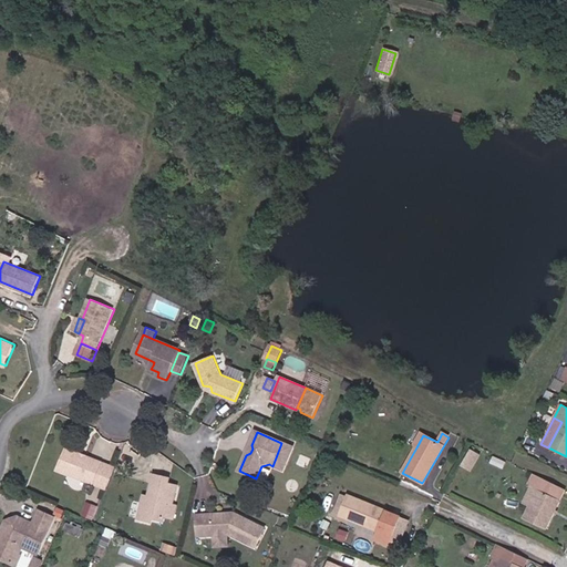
[(413,445),(416,447),(423,435),(420,433),(413,445)]
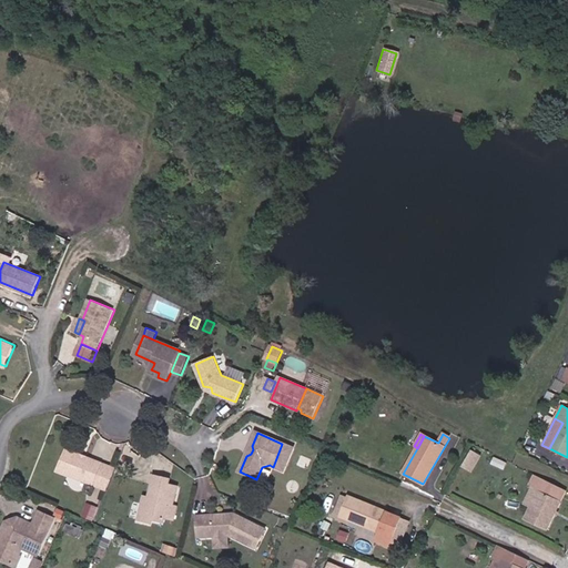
[(294,449),(282,444),(273,467),(284,472),(294,449)]
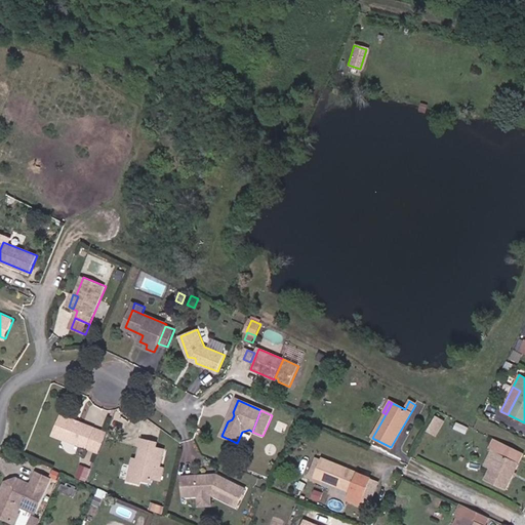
[(53,436),(77,445),(85,425),(61,415),(53,436)]
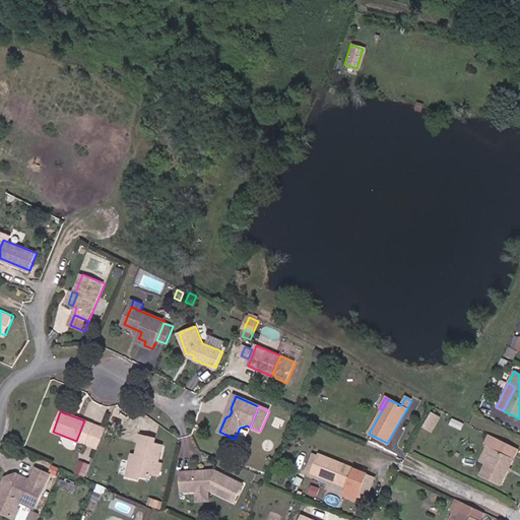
[(440,415),(432,411),(424,427),(431,431),(440,415)]
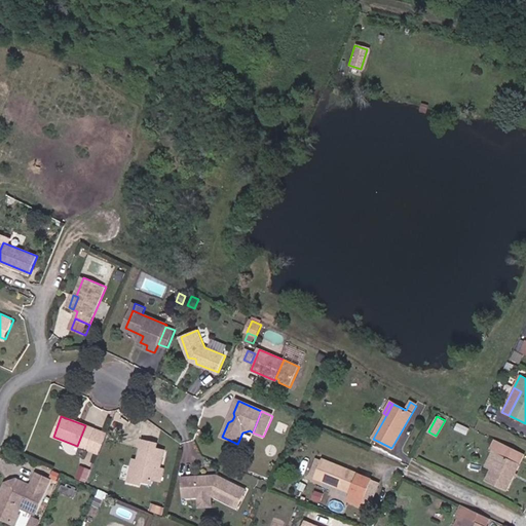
[(470,428),(458,423),(455,429),(466,435),(470,428)]
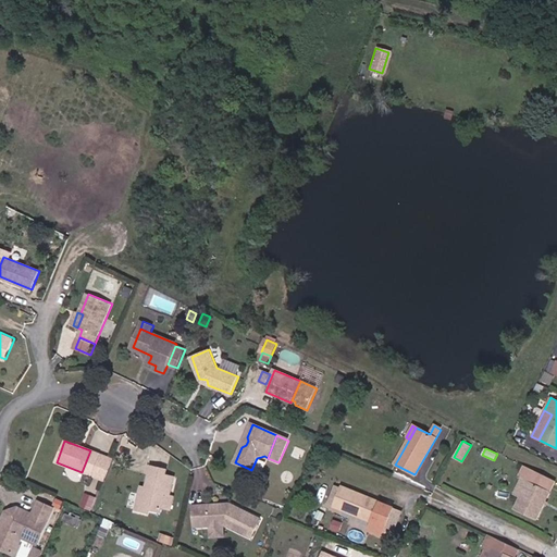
[(90,450),(82,472),(93,477),(100,455),(90,450)]
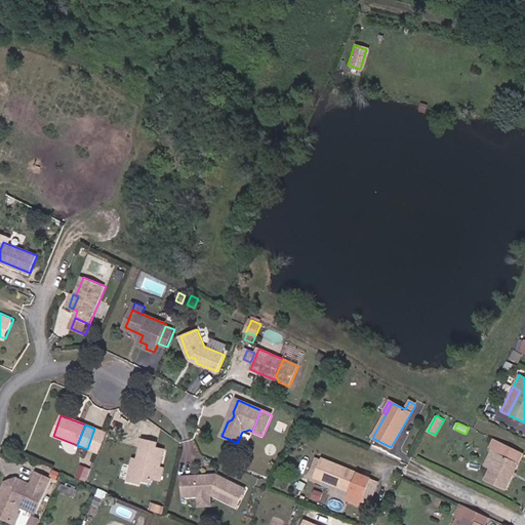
[(87,449),(99,454),(108,434),(94,429),(87,449)]
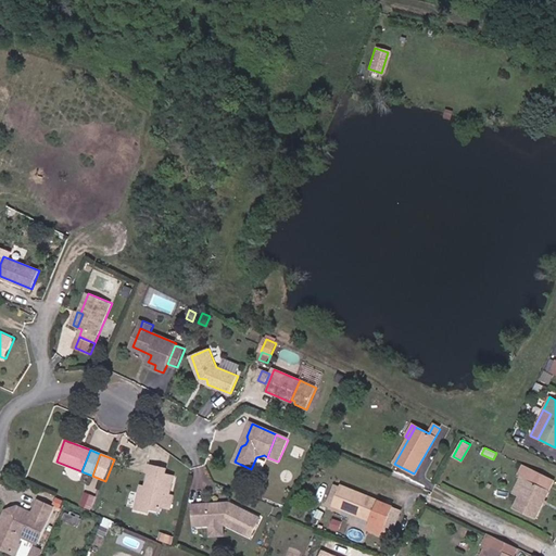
[(151,464),(147,485),(146,491),(140,490),(136,510),(148,514),(149,509),(160,512),(161,507),(169,509),(173,495),(169,494),(174,476),(166,474),(167,468),(151,464)]
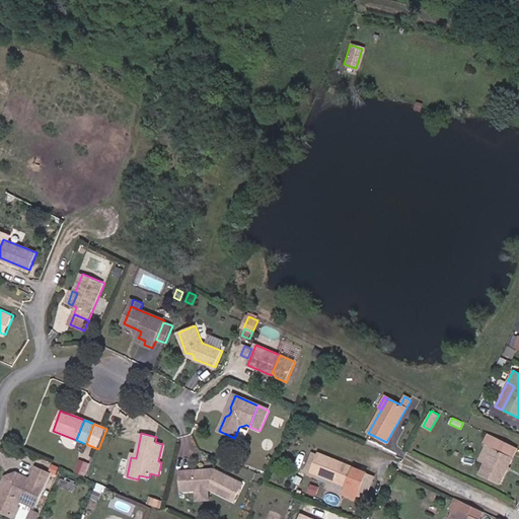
[(486,446),(492,449),(486,462),(480,473),(500,483),(517,447),(489,434),(484,445),(486,446)]
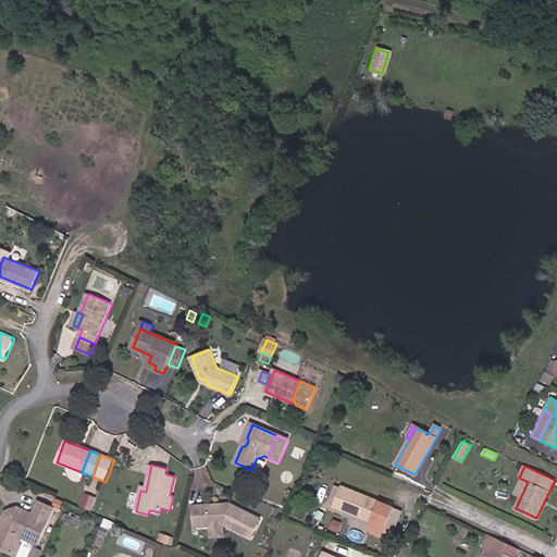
[(515,493),(521,496),(528,482),(521,479),(515,493)]
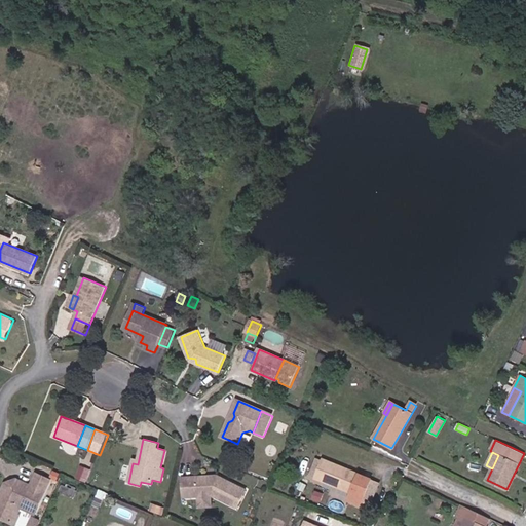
[(351,493),(359,475),(323,459),(322,461),(315,458),(308,476),(351,493)]
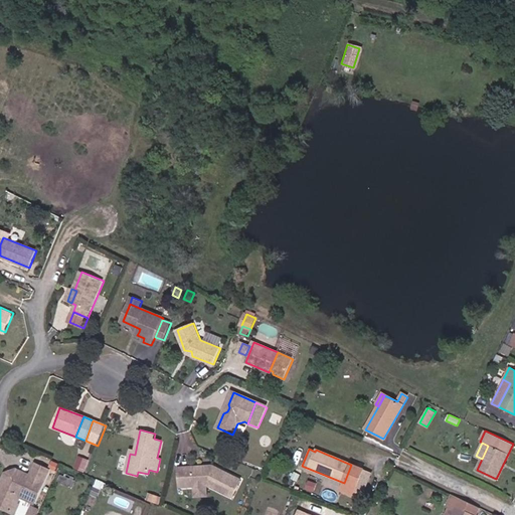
[(79,459),(76,466),(86,469),(89,463),(79,459)]
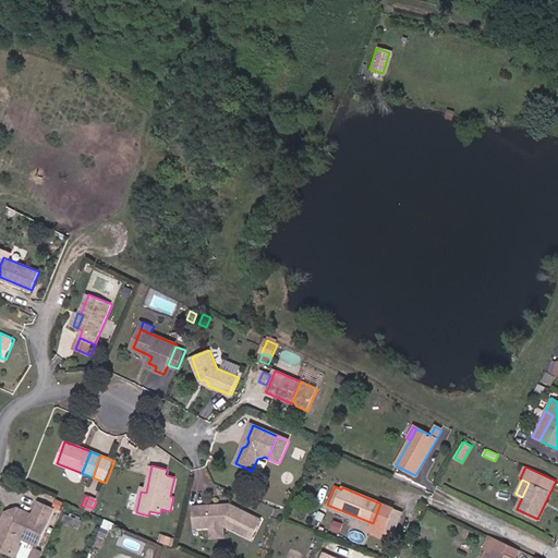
[(0,550),(10,555),(14,545),(19,536),(37,545),(53,509),(38,504),(33,516),(16,509),(14,513),(11,514),(5,513),(0,524),(0,550)]
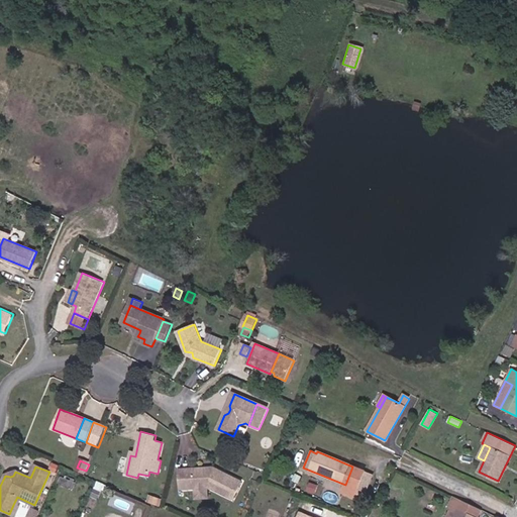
[(360,470),(352,467),(345,485),(352,489),(360,470)]
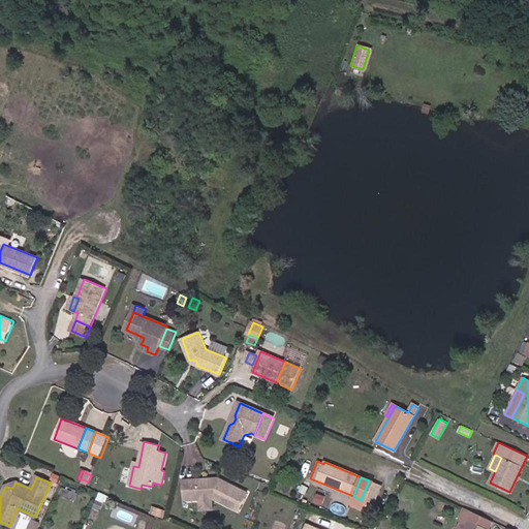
[(215,500),(225,504),(232,486),(219,478),(217,483),(212,483),(212,478),(184,480),(185,501),(200,500),(213,499),(215,500)]
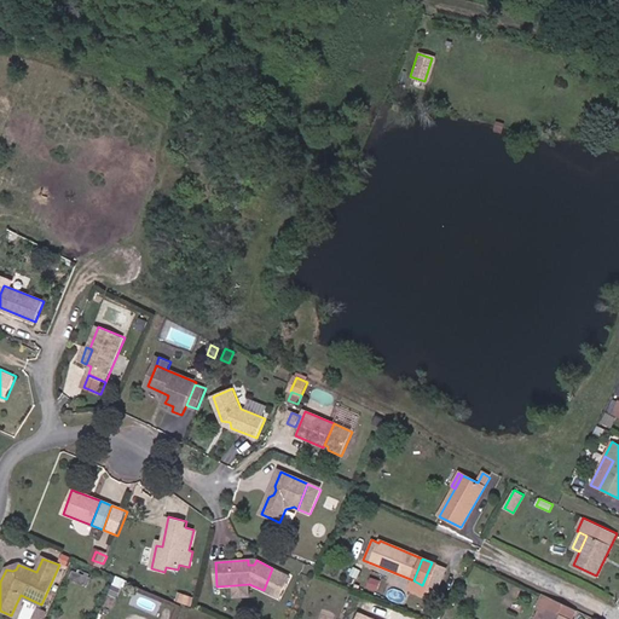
[(272,568),(264,590),(281,599),(290,577),(272,568)]
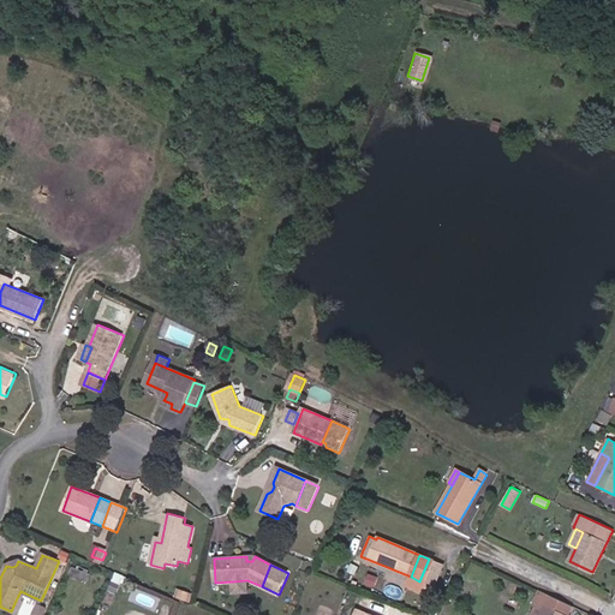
[(249,593),(248,580),(233,581),(233,593),(249,593)]
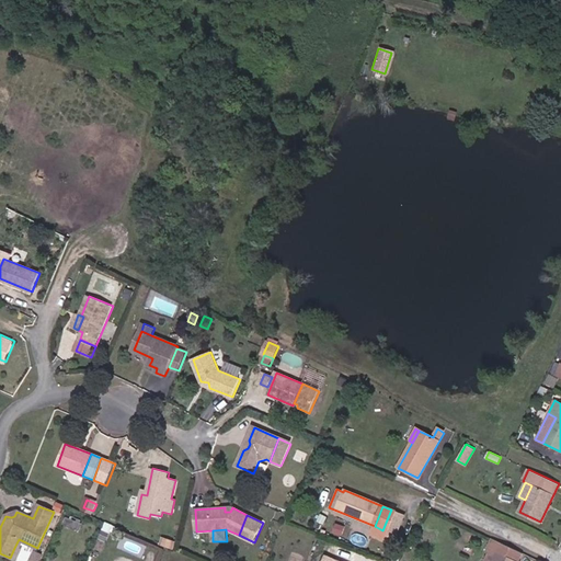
[(517,560),(522,552),(492,538),(489,548),(490,549),(497,552),(493,560),(517,560)]
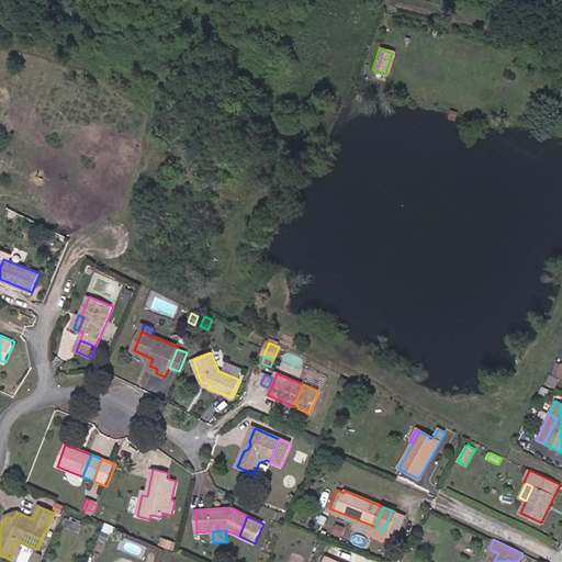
[(20,551),(14,549),(10,559),(15,561),(20,551)]
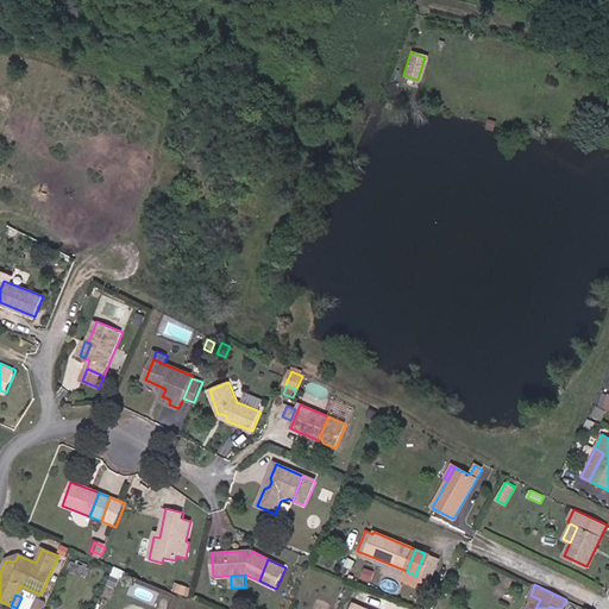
[(44,608),(49,601),(38,596),(32,608),(44,608)]
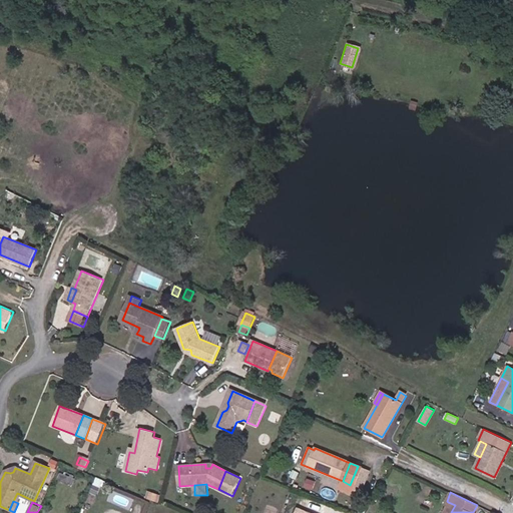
[(443,512),(451,512),(455,505),(448,502),(443,512)]
